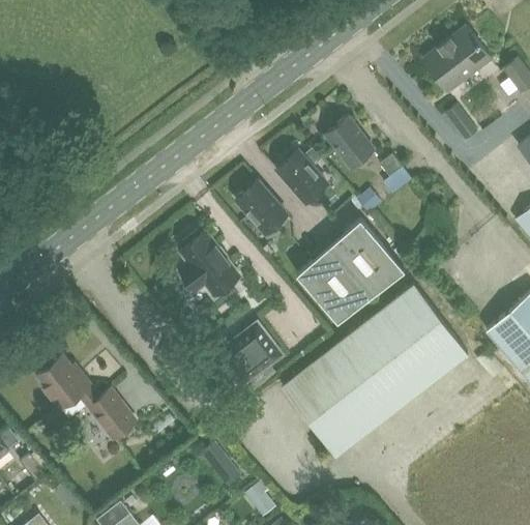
[(438,50),(421,62),(447,95),(491,61),(466,28),(449,40),(438,49),(438,50)]
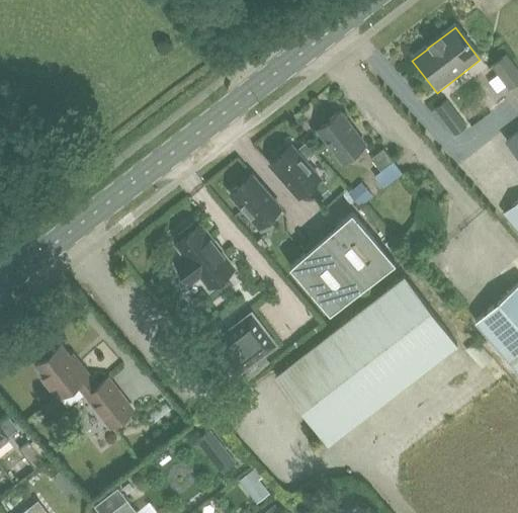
[(517,75),(506,59),(491,70),(508,92),(517,85),(517,75)]
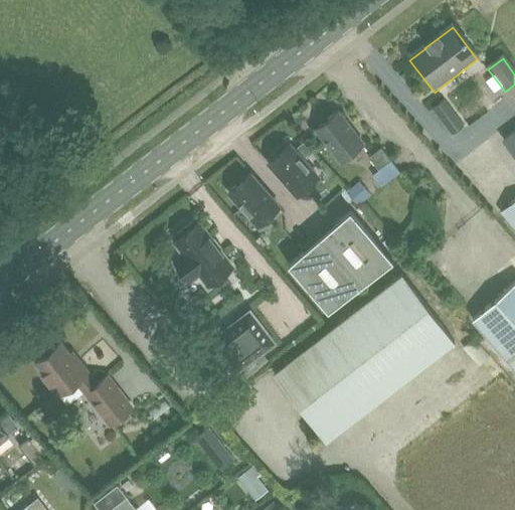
[(430,112),(449,138),(462,129),(442,103),(430,112)]
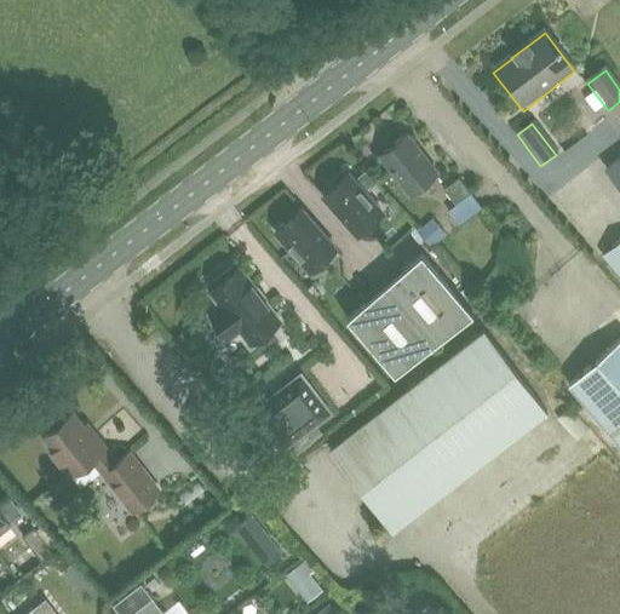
[(406,139),(379,160),(409,199),(436,178),(406,139)]
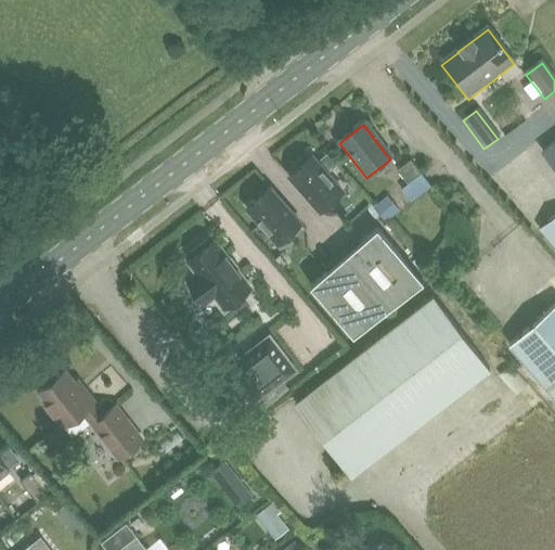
[(554,144),(542,155),(554,171),(554,144)]
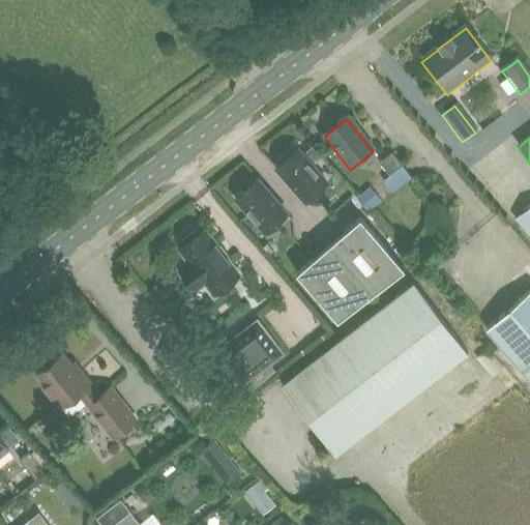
[(275,171),(280,175),(305,205),(327,186),(297,152),(293,155),(291,152),(284,158),(286,162),(275,171)]
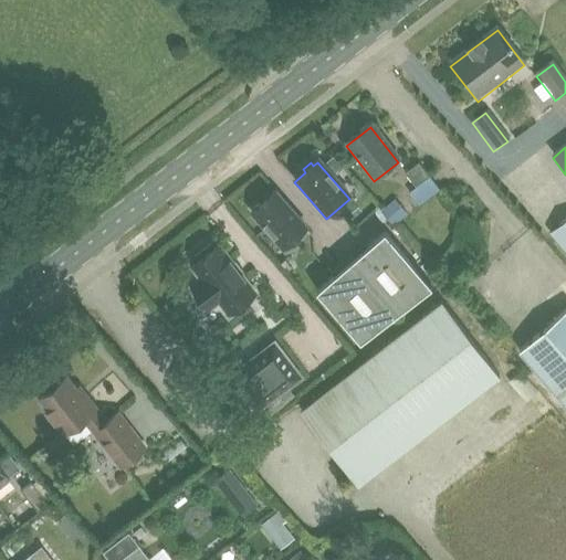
[(405,178),(415,191),(429,180),(418,167),(405,178)]
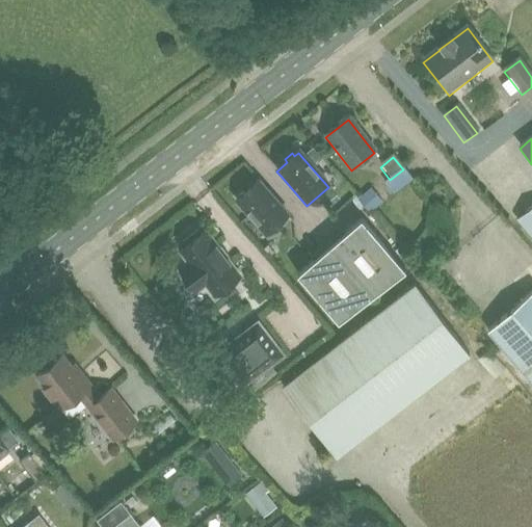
[(257,184),(251,188),(236,202),(266,237),(288,218),(257,184)]
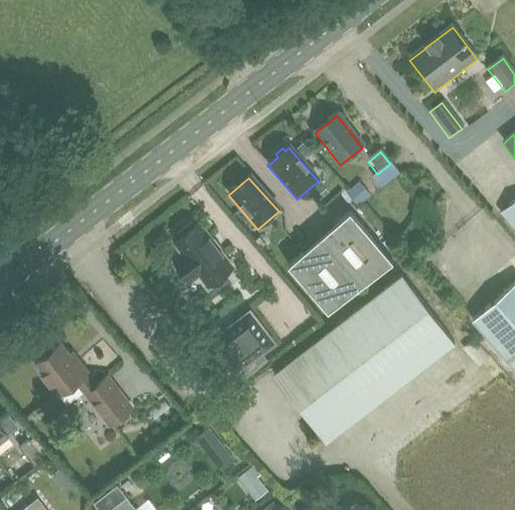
[(360,186),(348,197),(359,209),(371,199),(360,186)]
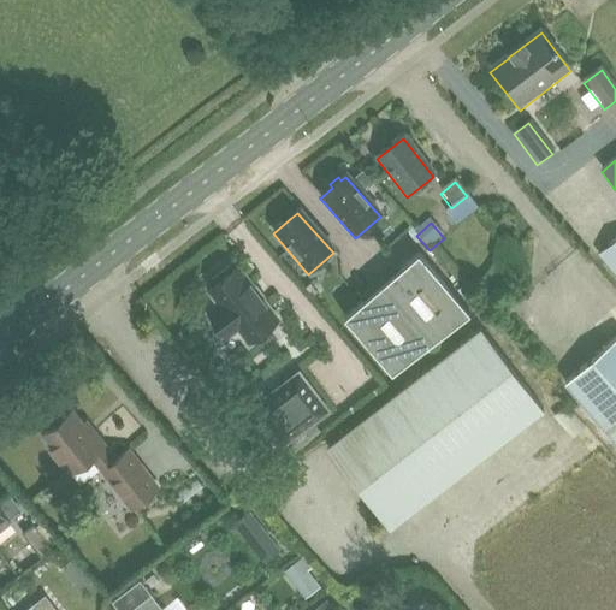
[(615,241),(598,258),(615,278),(615,241)]
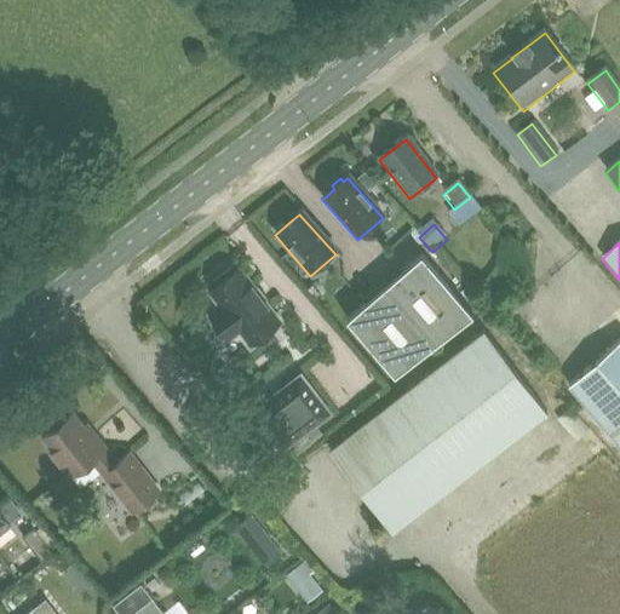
[(432,349),(472,317),(422,258),(383,291),(432,349)]
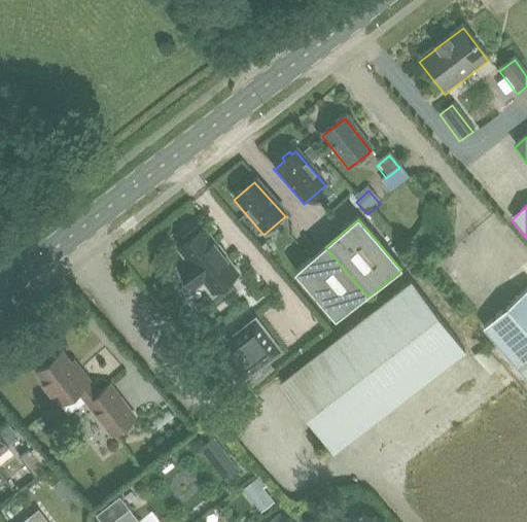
[(196,232),(179,244),(182,248),(178,251),(187,264),(178,271),(194,291),(203,284),(213,297),(238,277),(203,232),(199,235),(196,232)]
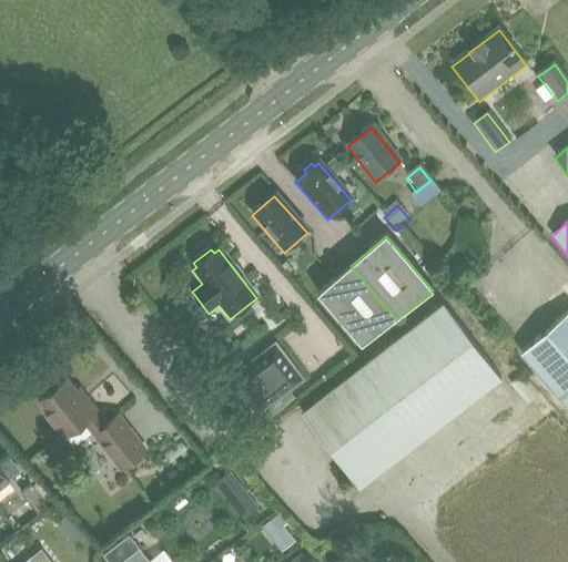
[(396,319),(351,266),(317,295),(361,346),(396,319)]
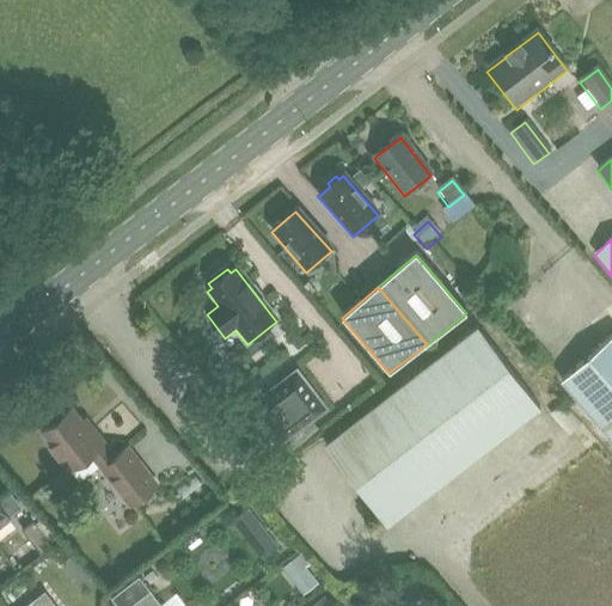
[(477,330),(325,448),(387,528),(539,411),(477,330)]
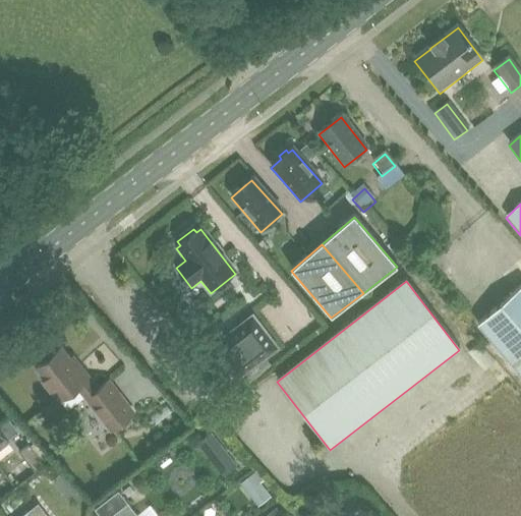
[(520,288),(477,327),(520,376),(520,288)]
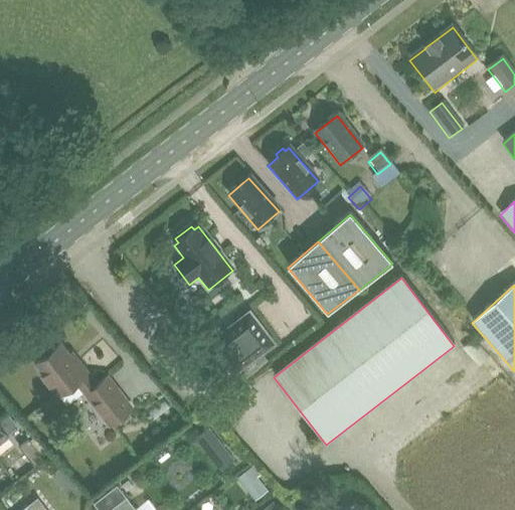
[(262,357),(275,347),(249,315),(211,345),(235,377),(239,374),(262,357)]
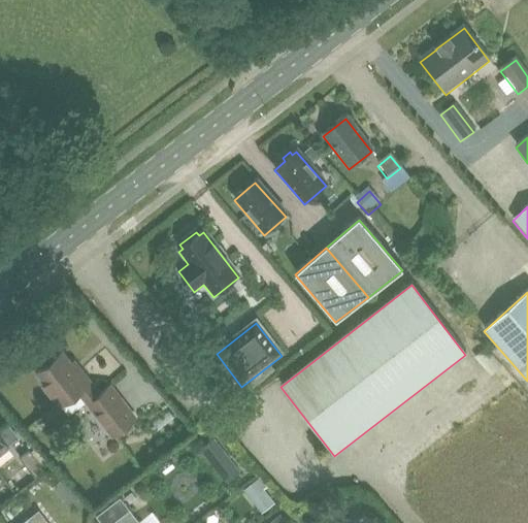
[(41,369),(41,371),(37,376),(45,387),(43,389),(59,410),(78,395),(112,439),(135,422),(109,390),(98,398),(81,377),(78,379),(61,356),(57,360),(55,359),(53,359),(52,359),(50,359),(48,359),(46,360),(45,361),(43,362),(42,363),(42,365),(41,366),(41,368),(41,369)]
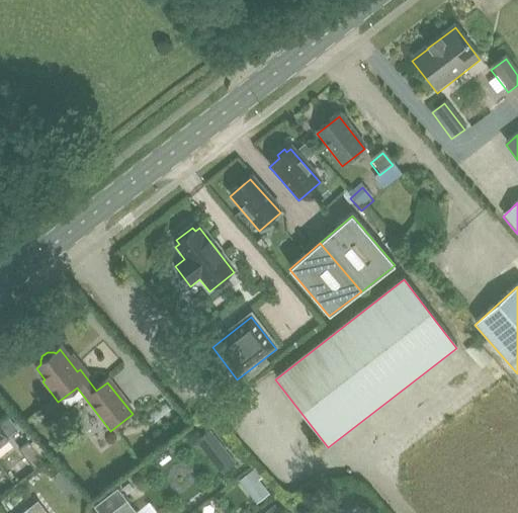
[(263,359),(241,376),(248,386),(270,368),(263,359)]
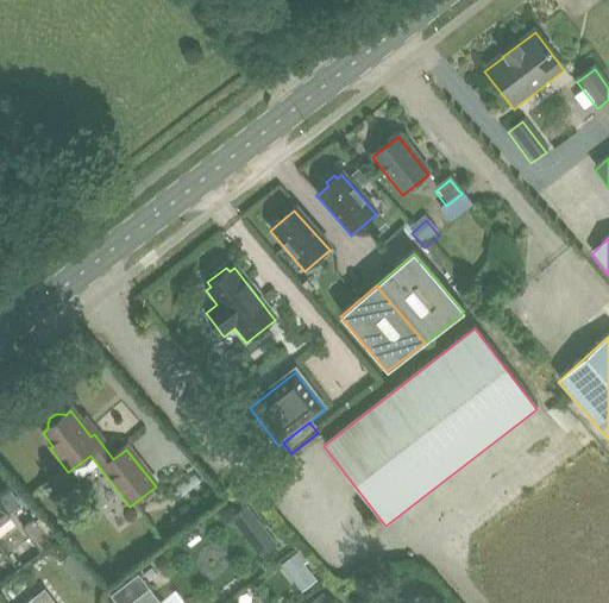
[(169,497),(177,506),(199,487),(192,478),(169,497)]
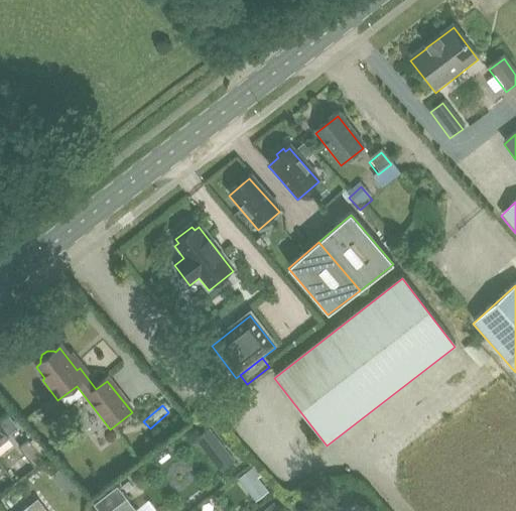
[(0,446),(9,440),(0,429),(0,446)]
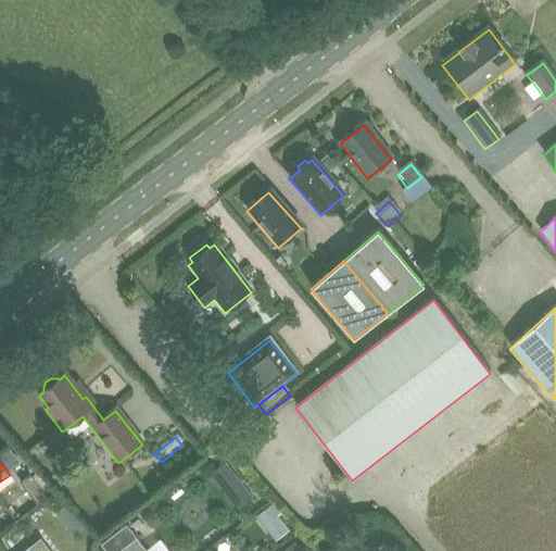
[(207,478),(236,513),(251,501),(223,466),(207,478)]
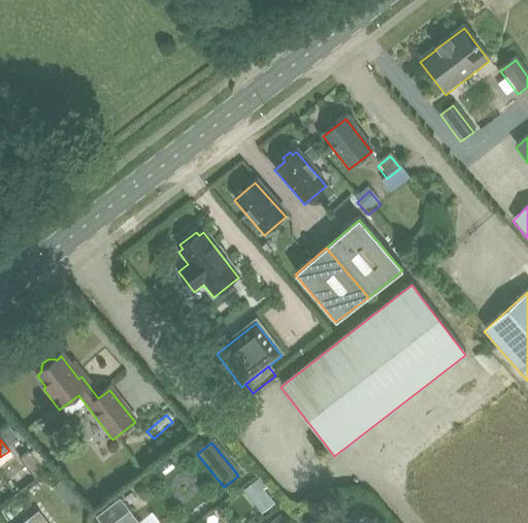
[(29,454),(19,461),(35,483),(45,475),(29,454)]
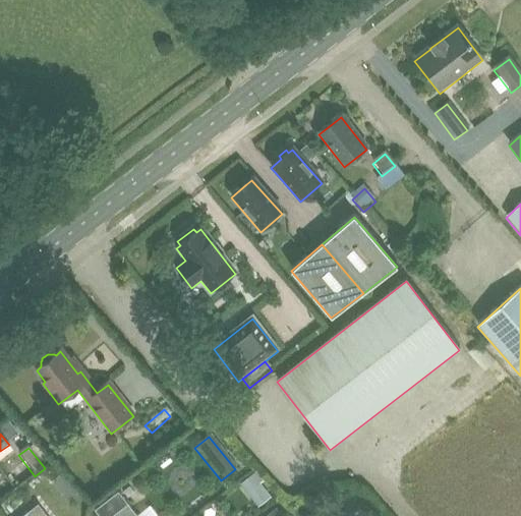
[(239,486),(257,510),(271,500),(261,485),(265,482),(256,473),(239,486)]
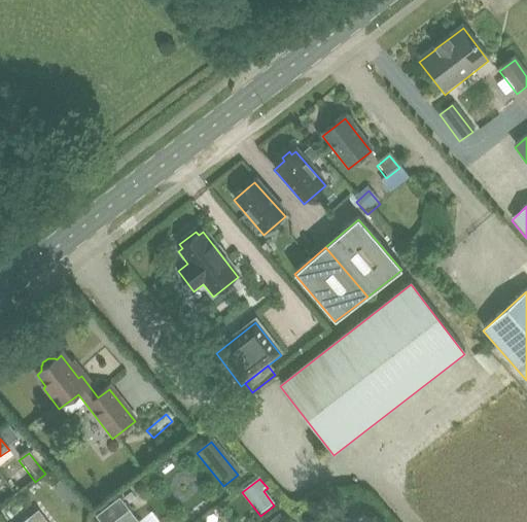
[(118,502),(96,519),(97,521),(115,521),(127,514),(118,502)]
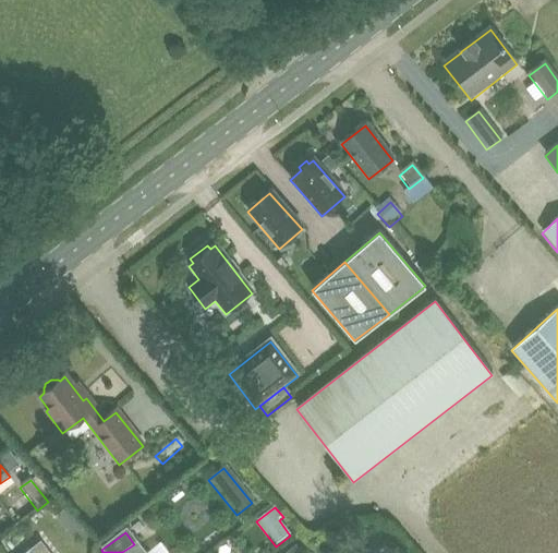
[(47,552),(40,543),(28,552),(47,552)]
